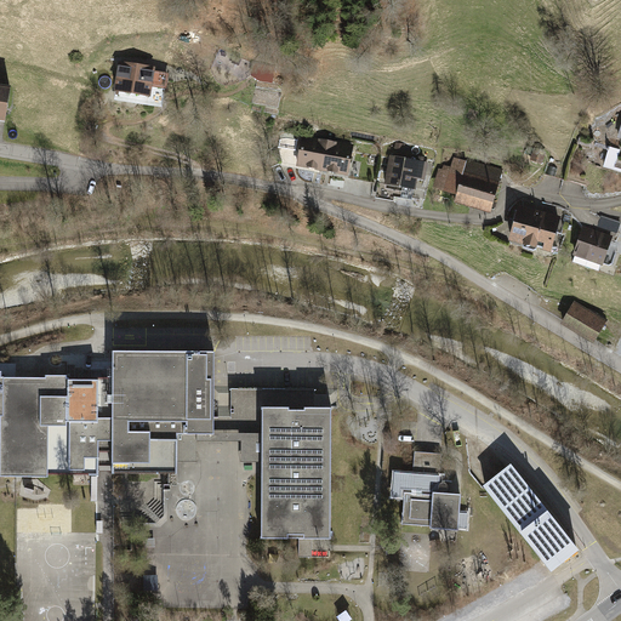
[(118,62),(114,92),(140,96),(151,97),(152,87),(165,90),(167,73),(154,70),(155,67),(118,62)]
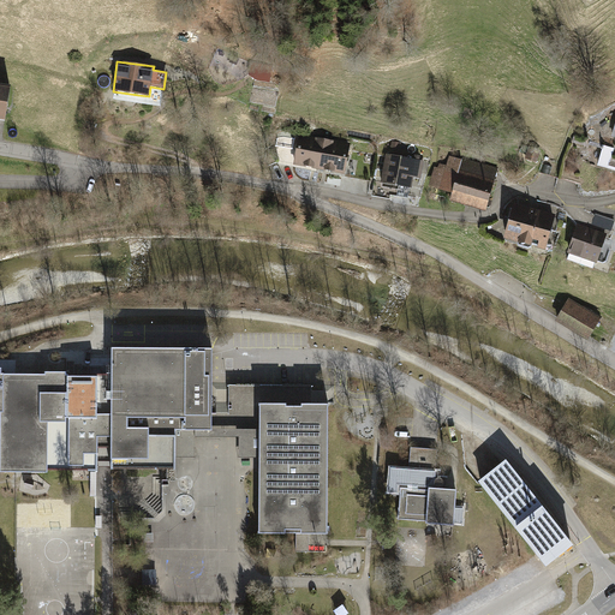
[(0,121),(5,123),(11,87),(0,84),(0,121)]
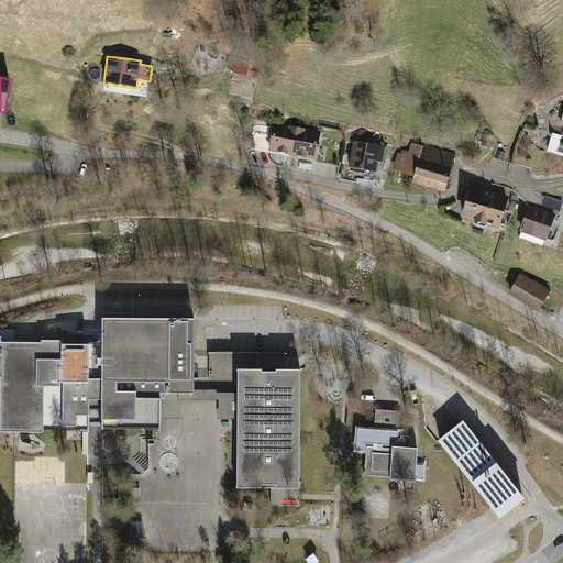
[(293,155),(298,128),(274,123),(268,151),(288,155),(293,155)]
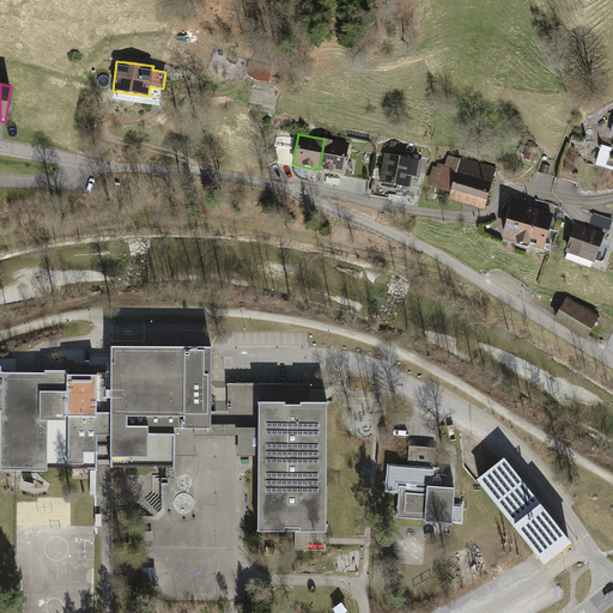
[(345,175),(347,157),(351,144),(325,139),(319,169),(323,170),(345,175)]
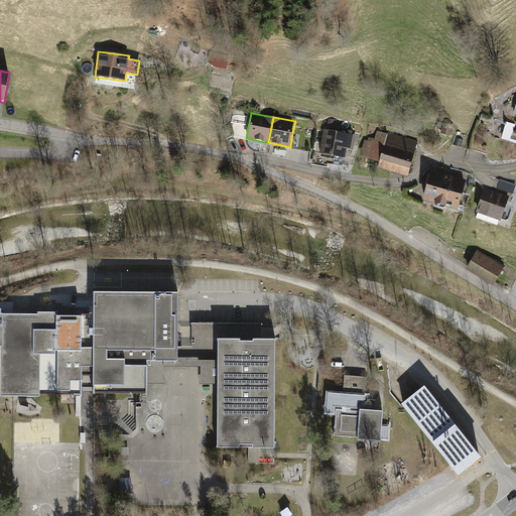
[(515,125),(506,122),(501,140),(515,143),(515,141),(511,140),(515,125)]
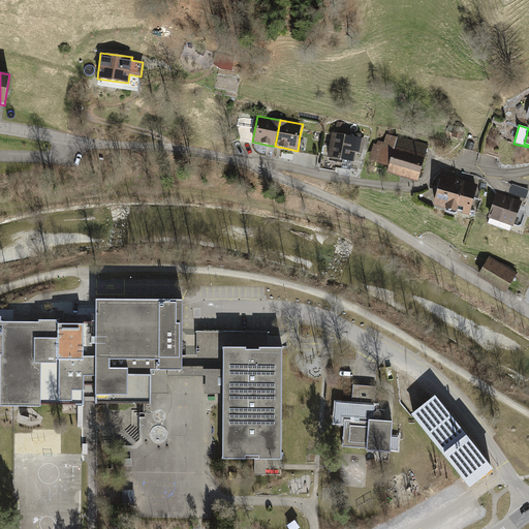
[(455,128),(452,137),(462,141),(465,131),(455,128)]
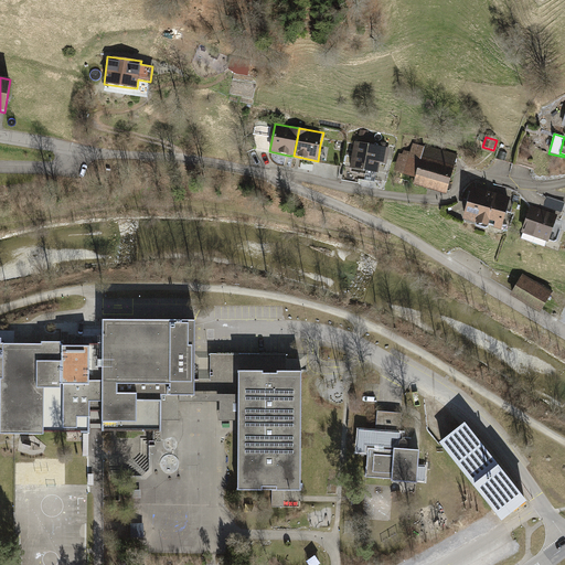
[(269,140),(260,139),(258,148),(267,149),(269,140)]
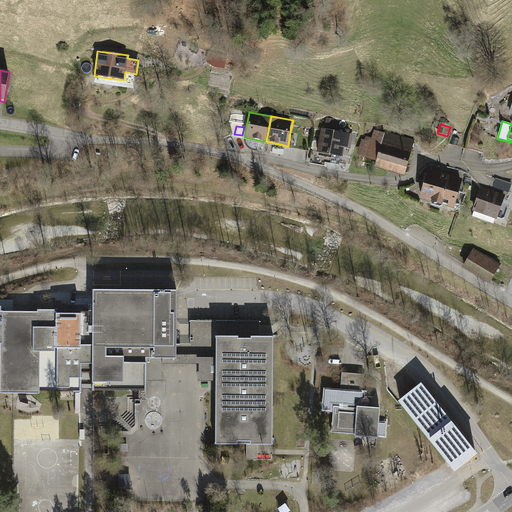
[(322,129),(318,152),(343,157),(345,148),(351,149),(353,134),(322,129)]
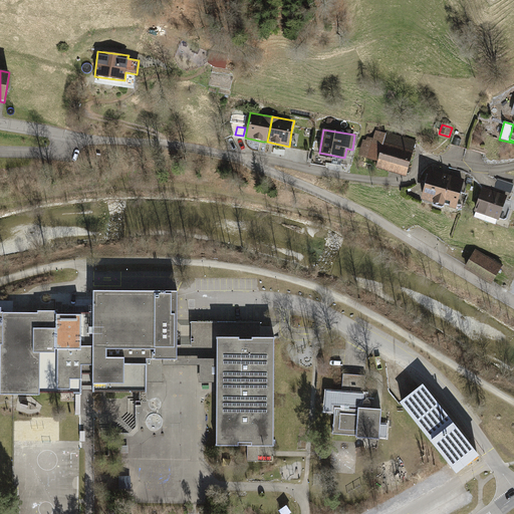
[(291,132),(289,147),(310,151),(313,136),(291,132)]
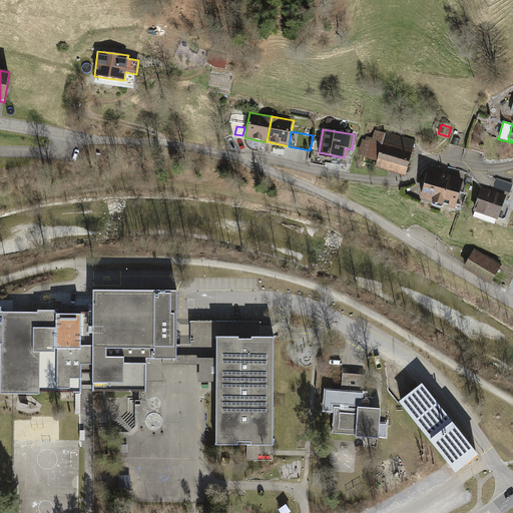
[(386,133),(376,131),(374,139),(367,138),(366,141),(363,140),(359,158),(379,163),(378,168),(407,175),(416,139),(386,132),(386,133)]
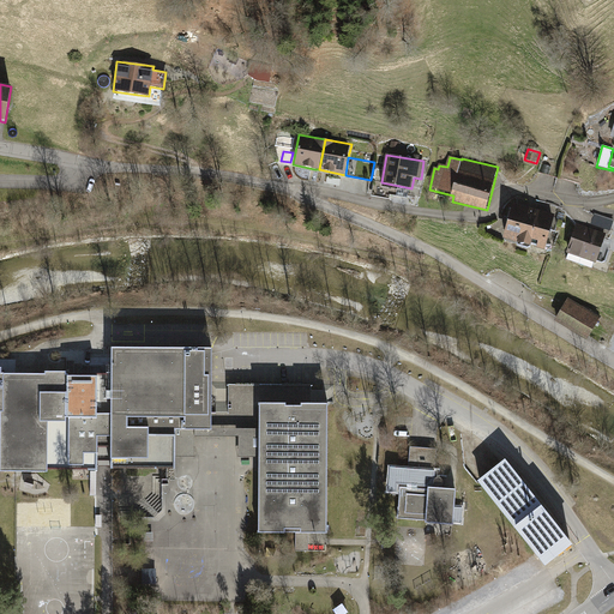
[(555,215),(515,203),(512,209),(510,208),(506,222),(509,222),(504,239),(546,251),(555,215)]
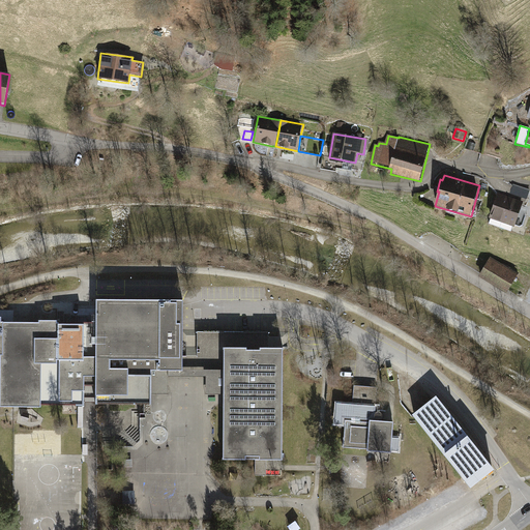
[(529,190),(529,189),(513,184),(510,194),(527,200),(529,190)]
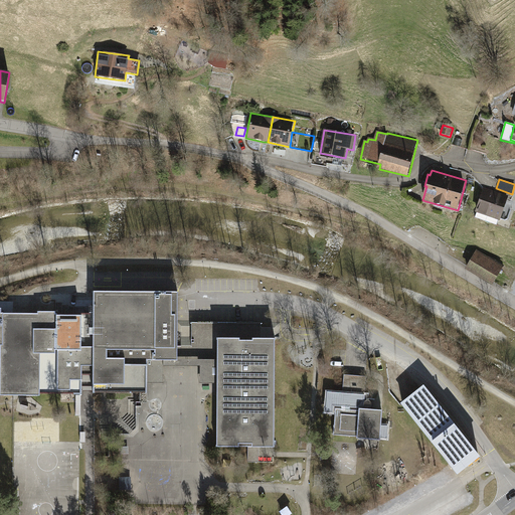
[(509,196),(485,188),(476,212),(500,220),(509,196)]
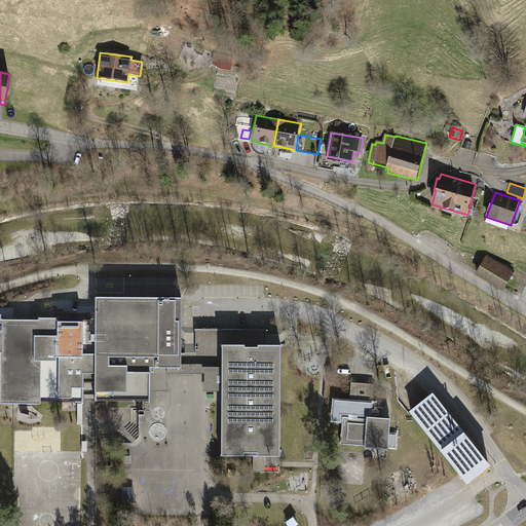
[(515,272),(487,256),(478,271),(505,288),(515,272)]
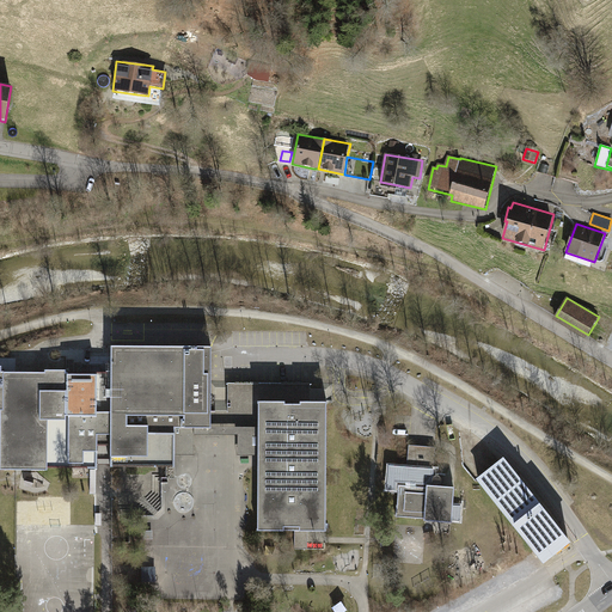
[(111,349),(111,414),(111,446),(111,467),(123,467),(175,469),(175,456),(176,429),(210,429),(213,411),(213,349),(111,349)]
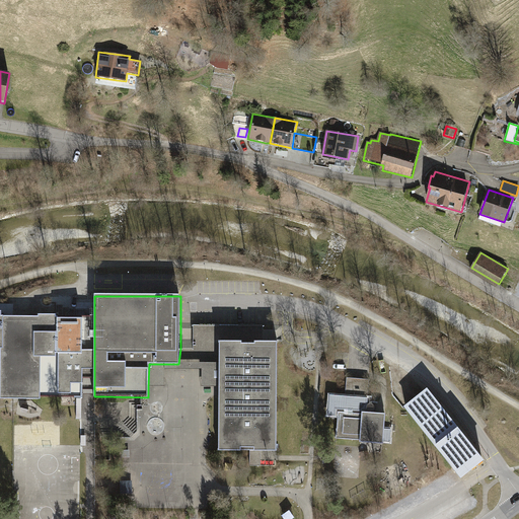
[(88,378),(94,378),(94,351),(88,351),(77,351),(77,316),(56,316),(56,314),(47,314),(39,314),(39,317),(1,317),(1,349),(0,399),(40,399),(40,396),(81,396),(81,378),(88,378)]
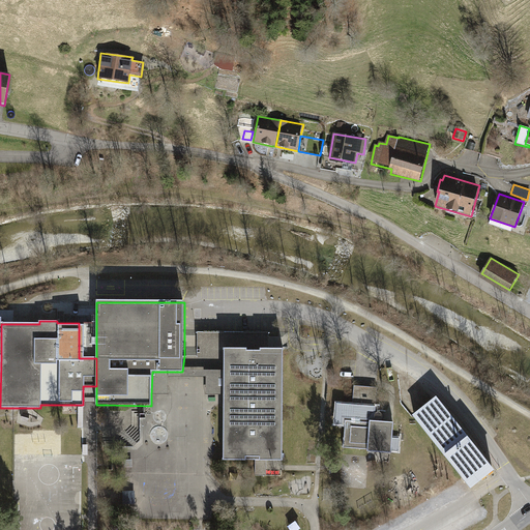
[(190,357),(184,356),(182,372),(152,372),(151,394),(169,394),(169,378),(192,378),(206,378),(206,394),(224,394),(224,348),(246,349),(246,350),(260,350),(260,349),(268,349),(269,332),(198,332),(197,357),(190,357)]
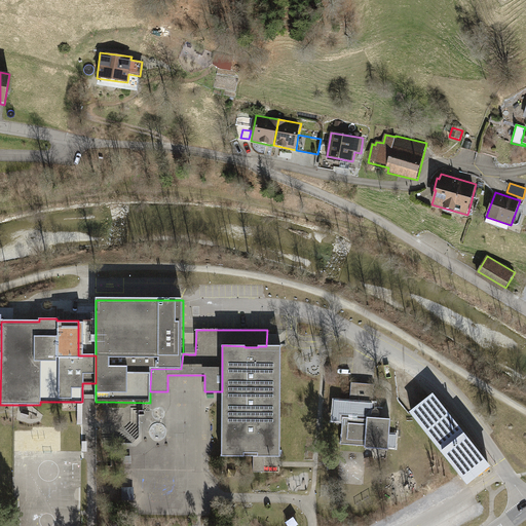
[(280,346),(266,346),(258,346),(258,347),(245,347),(245,346),(222,345),(222,391),(222,403),(221,456),(280,456),(280,346)]
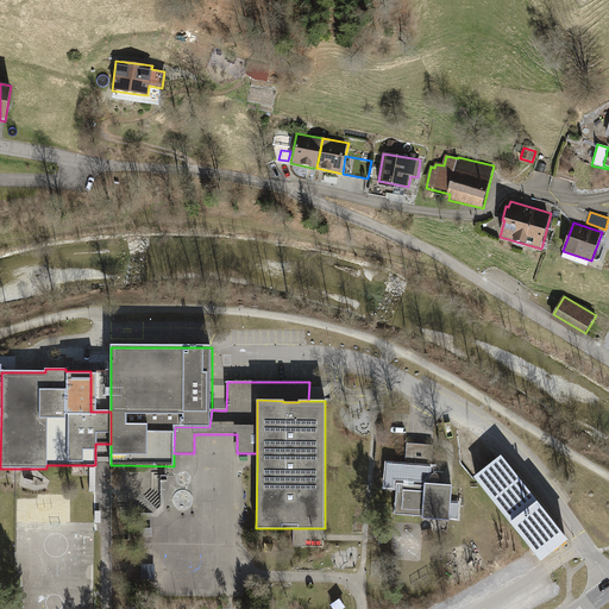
[(434,446),(407,444),(406,466),(432,469),(434,446)]
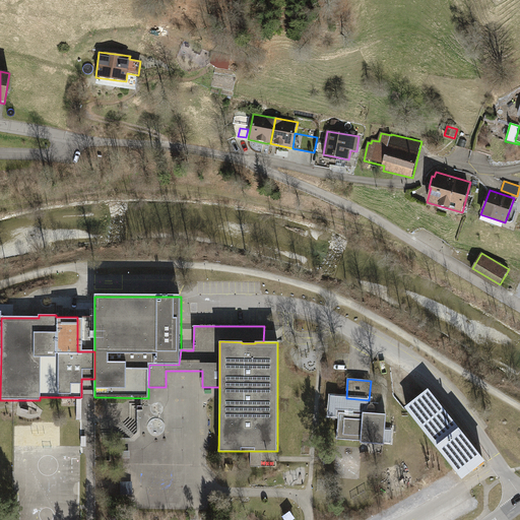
[(430,390),(406,407),(464,480),(486,463),(430,390)]
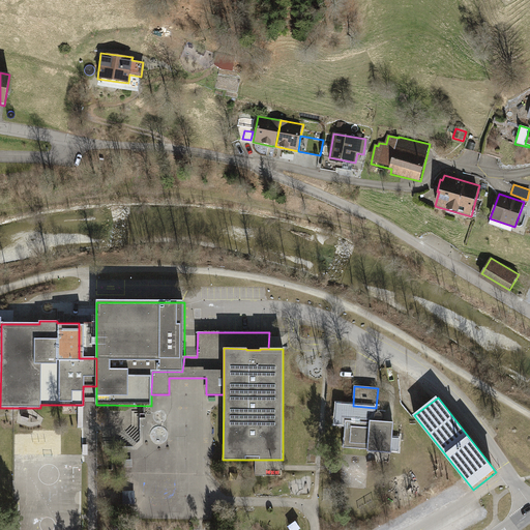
[(345,421),(343,447),(345,447),(345,446),(369,448),(367,450),(391,452),(393,425),(354,423),(354,421),(345,421)]
